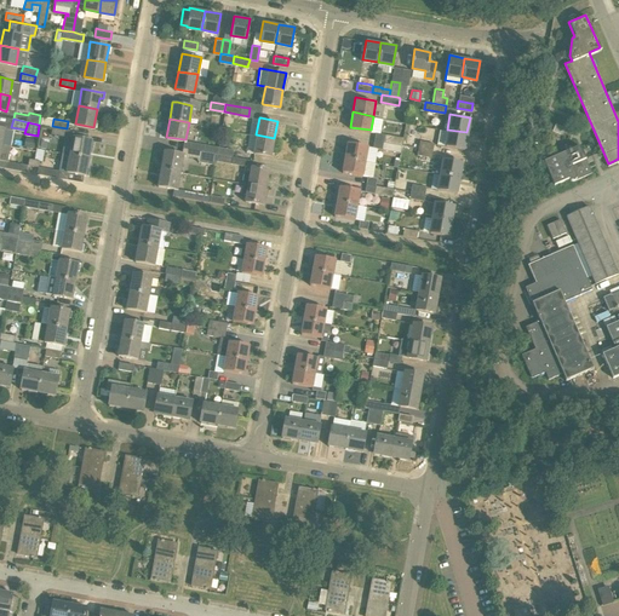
[(466,132),(447,130),(445,144),(464,148),(466,132)]
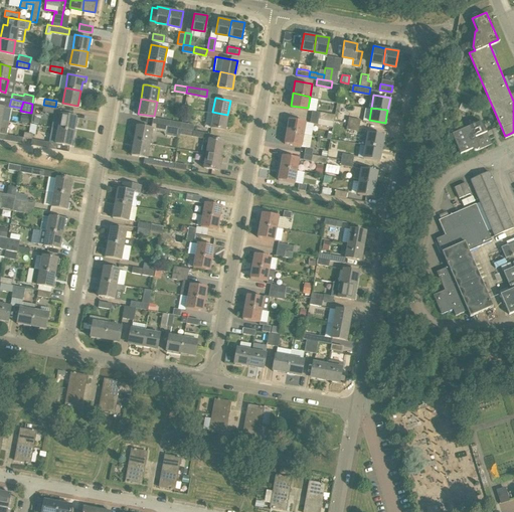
[(334,113),(311,109),(310,115),(333,119),(334,113)]
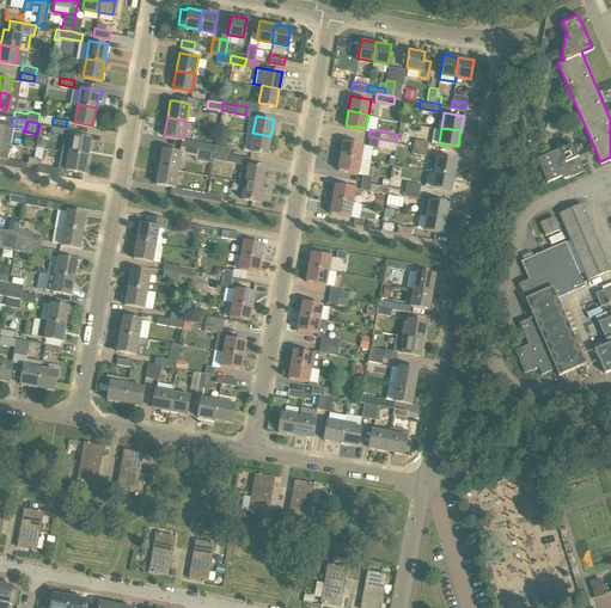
[(267,153),(270,136),(252,133),(245,131),(243,148),(267,153)]
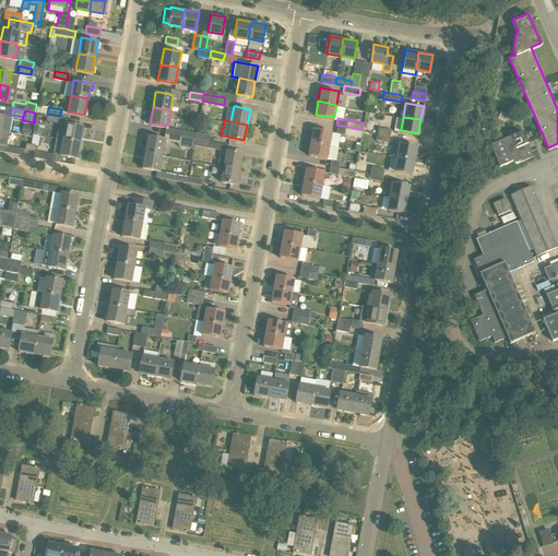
[(30,133),(32,123),(25,122),(22,121),(21,132),(30,133)]
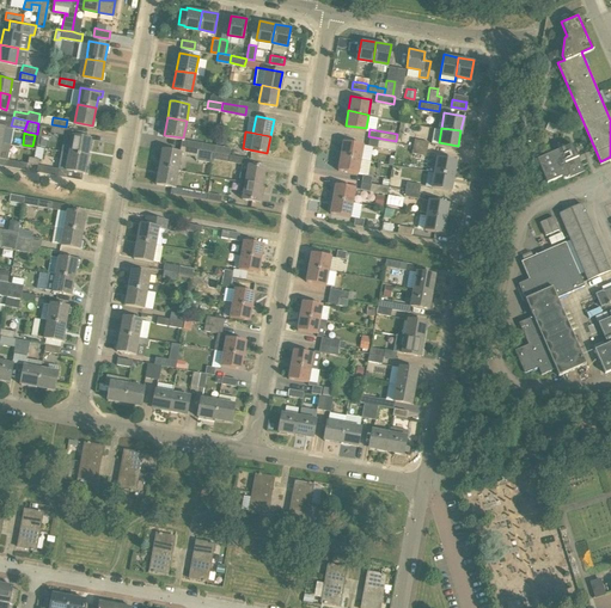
[(91,137),(84,136),(72,134),(68,151),(87,154),(91,137)]
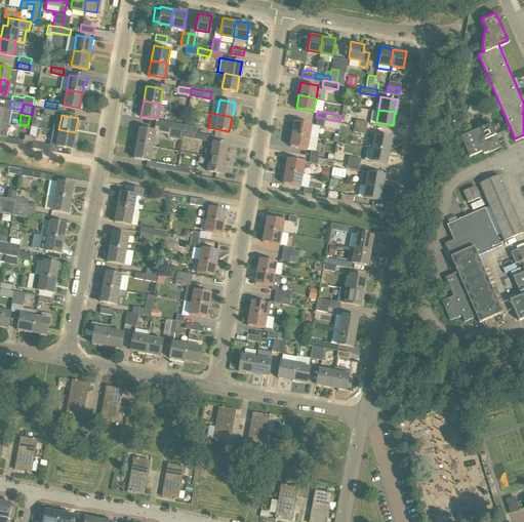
[(339,121),(316,117),(315,124),(338,128),(339,121)]
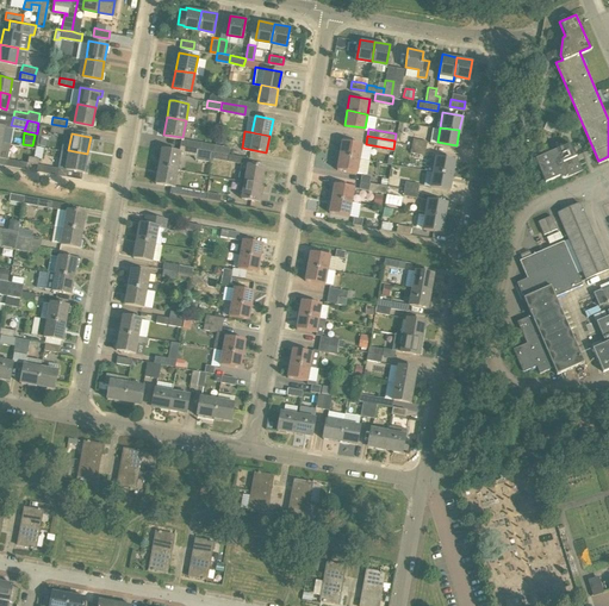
[(411,144),(426,147),(427,139),(412,137),(411,144)]
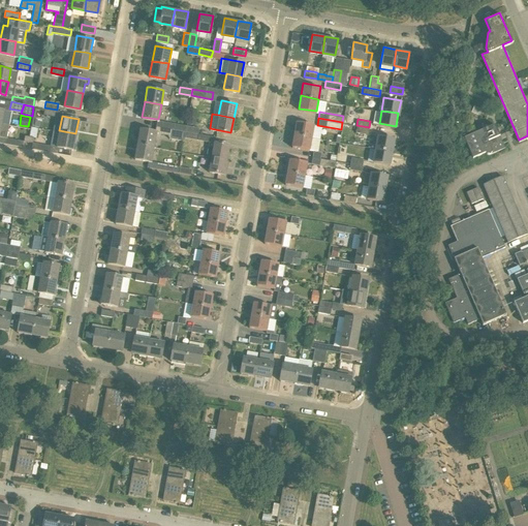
[(313,124),(296,120),(293,133),(311,136),(313,124)]
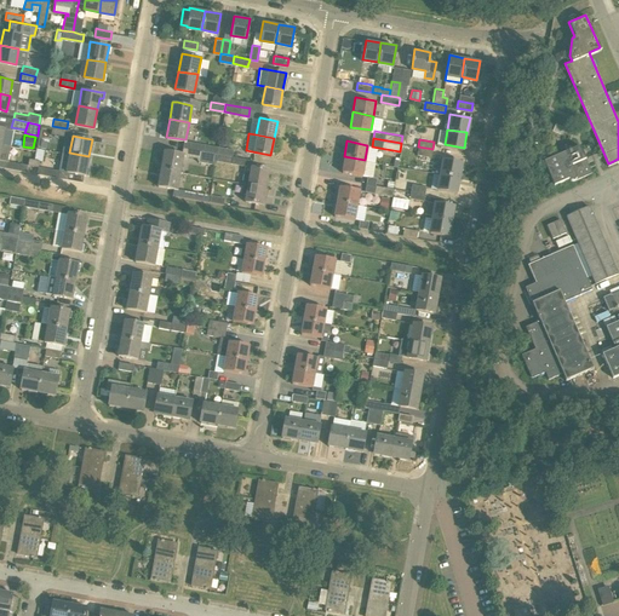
[(0,165),(18,170),(21,162),(7,160),(10,144),(9,144),(1,142),(0,142),(0,165)]
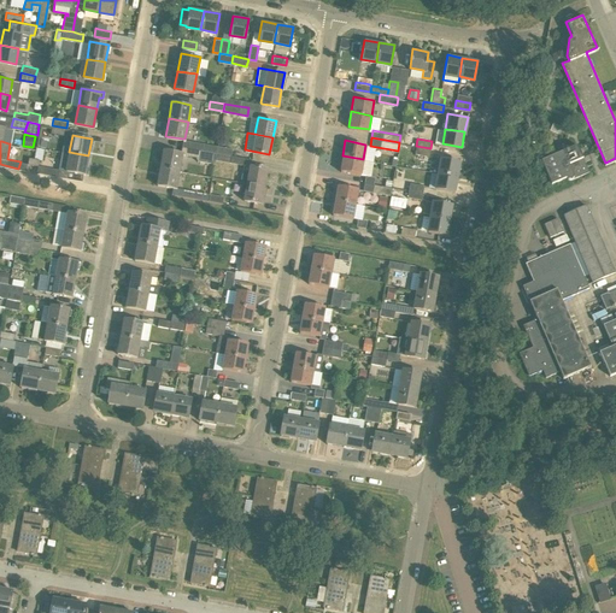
[(201,149),(216,152),(217,145),(203,142),(201,149)]
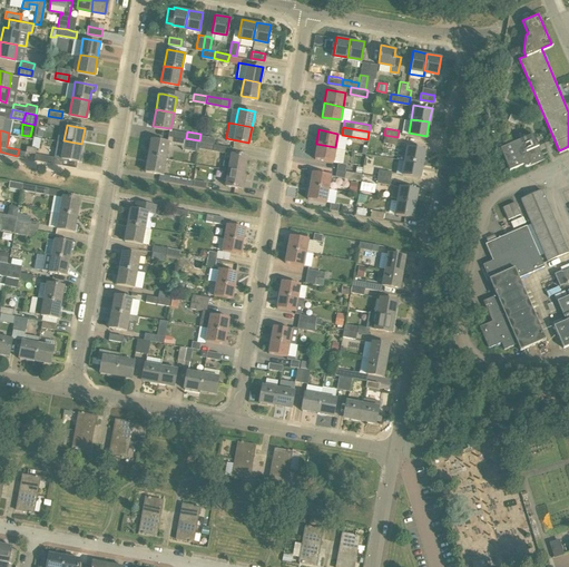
[(533,133),(500,147),(510,168),(523,163),(525,164),(526,165),(527,165),(545,157),(533,133)]
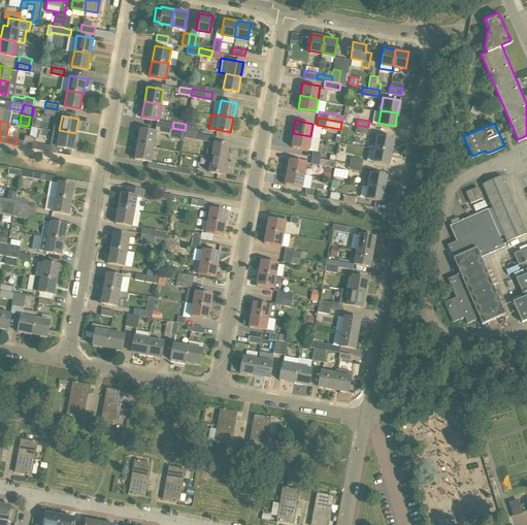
[(197,132),(198,126),(186,124),(185,130),(197,132)]
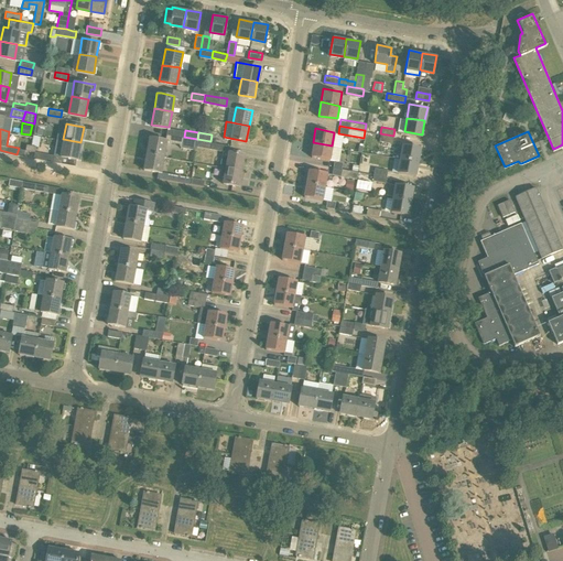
[(393,136),(380,133),(379,140),(392,142),(393,136)]
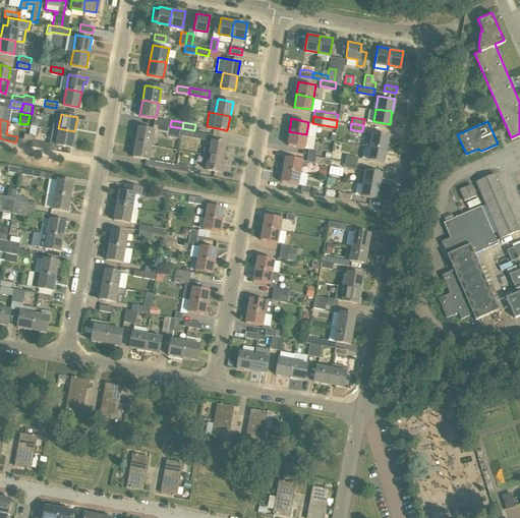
[(154,128),(137,125),(134,140),(151,144),(154,128)]
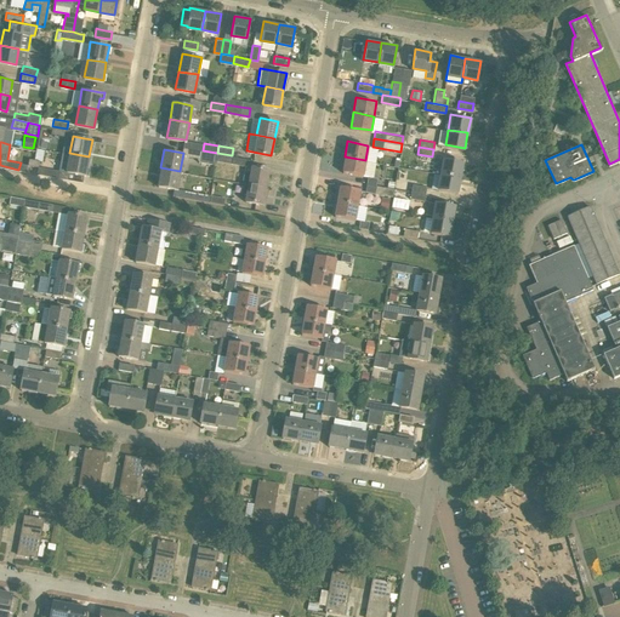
[(215,164),(216,159),(217,153),(203,150),(200,150),(199,160),(215,164)]
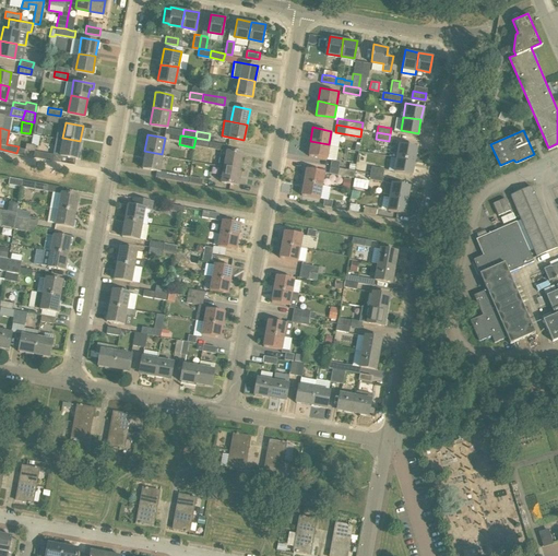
[(62,138),(59,154),(76,157),(80,141),(62,138)]
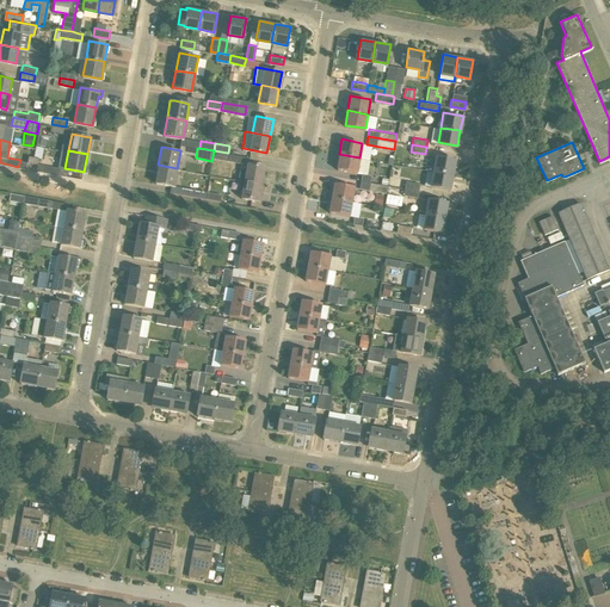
[(213,156),(238,161),(239,155),(228,153),(214,150),(213,156)]
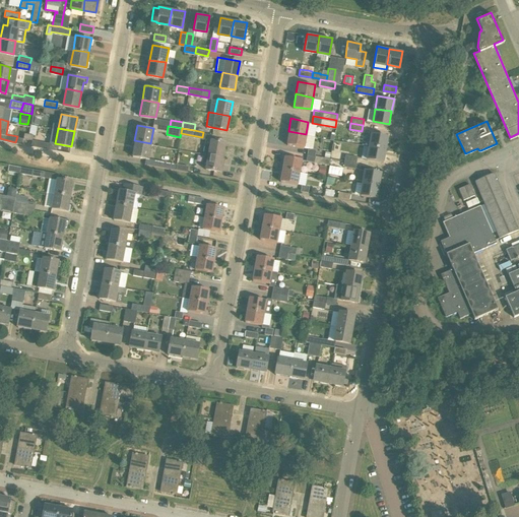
[(306,134),(288,131),(286,143),(304,146),(306,134)]
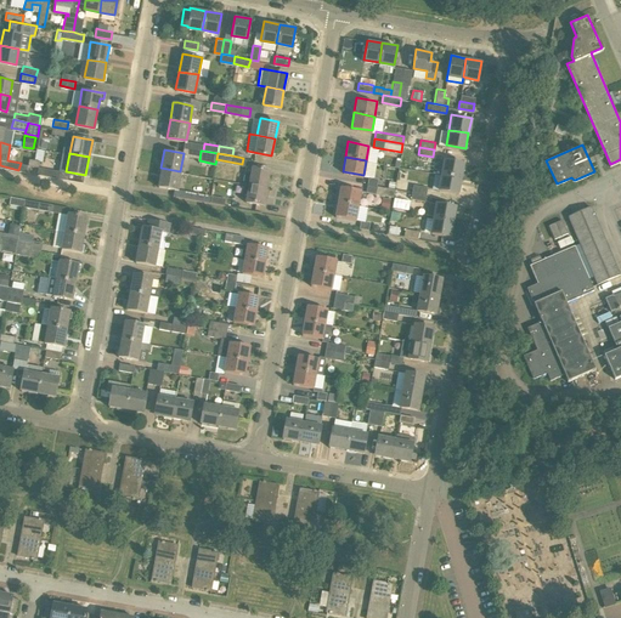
[(463,160),(444,158),(442,165),(441,173),(461,176),(463,160)]
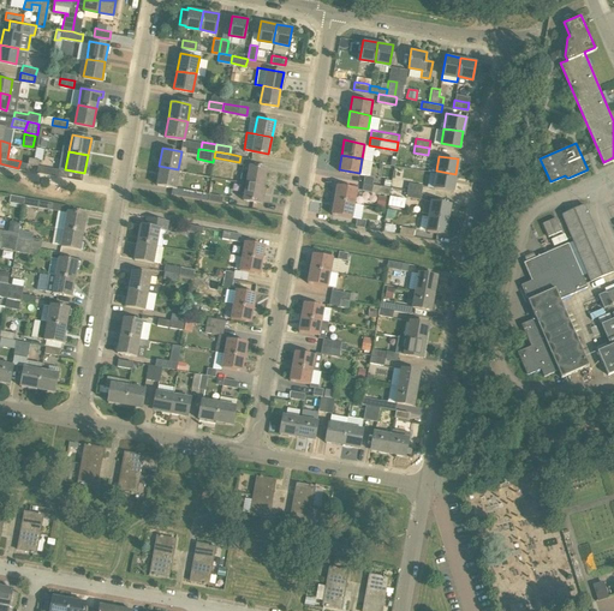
[(250,165),(248,163),(246,171),(242,169),(239,180),(242,180),(263,185),(266,167),(250,165)]
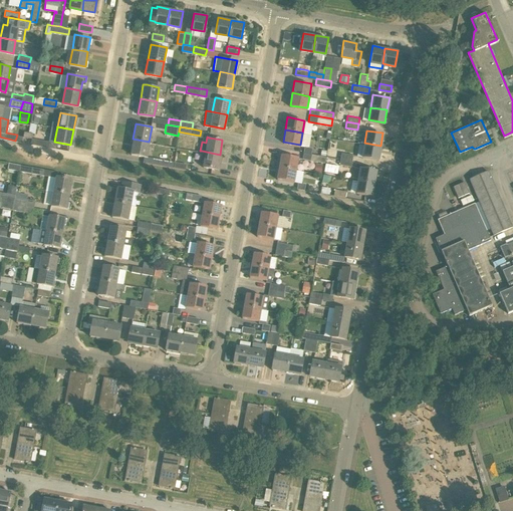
[(48,141),(37,138),(36,144),(47,146),(48,141)]
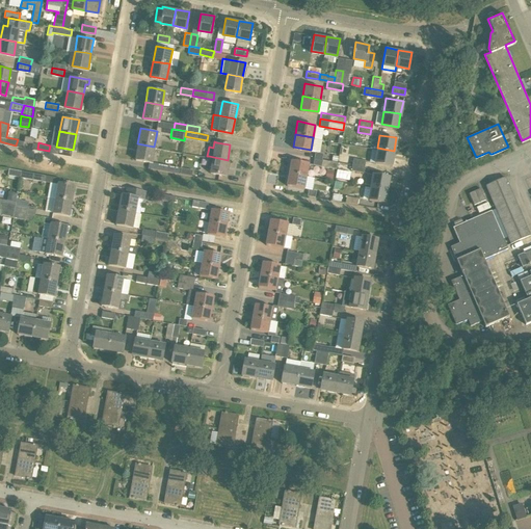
[(135,158),(149,161),(151,161),(154,147),(137,143),(135,158)]
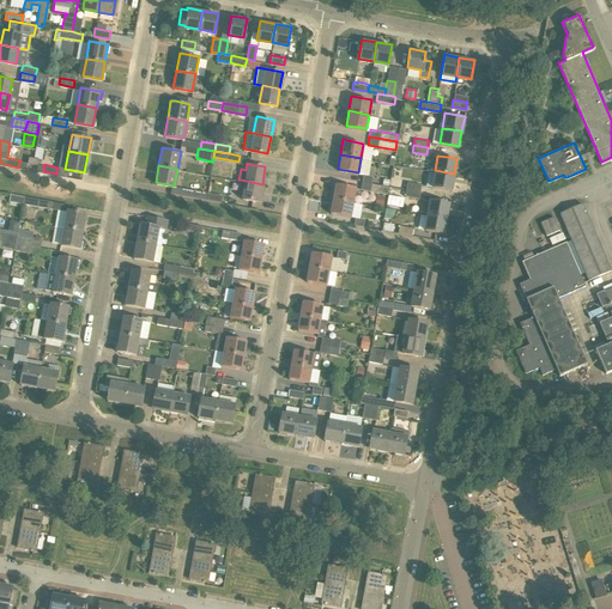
[(435,170),(432,186),(450,189),(454,174),(435,170)]
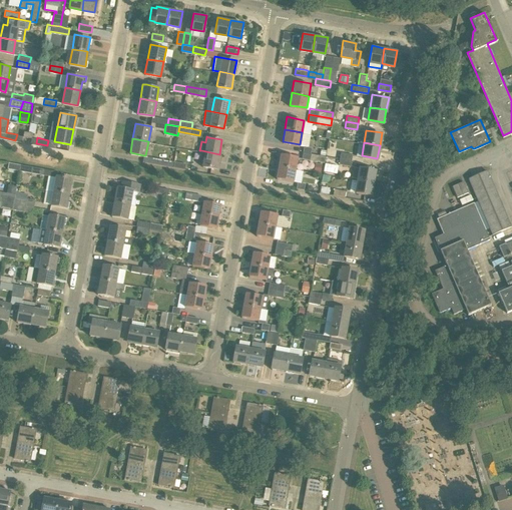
[(199,158),(203,159),(202,165),(216,167),(219,154),(201,150),(199,158)]
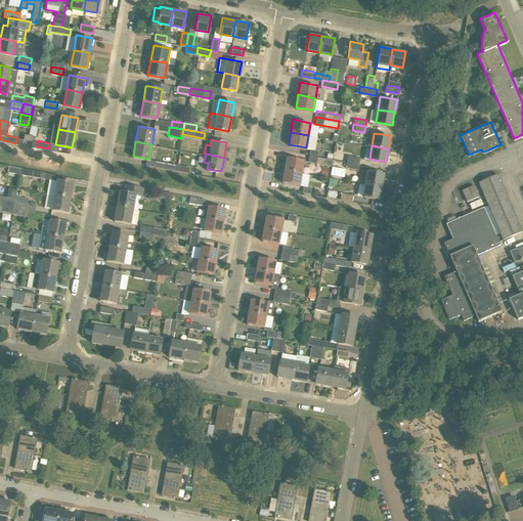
[(308,155),(307,161),(331,165),(332,158),(319,156),(316,156),(308,155)]
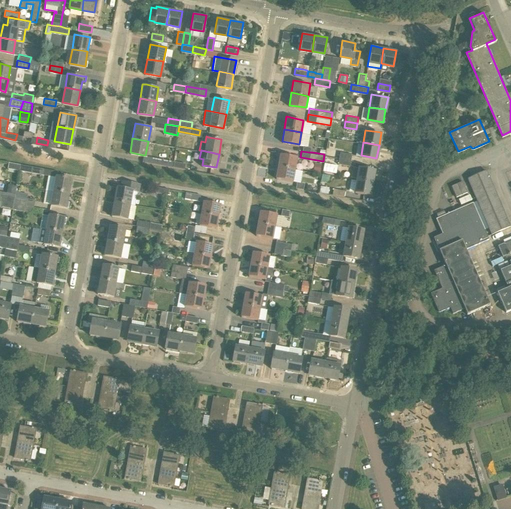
[(278,165),(294,168),(297,156),(280,153),(278,165)]
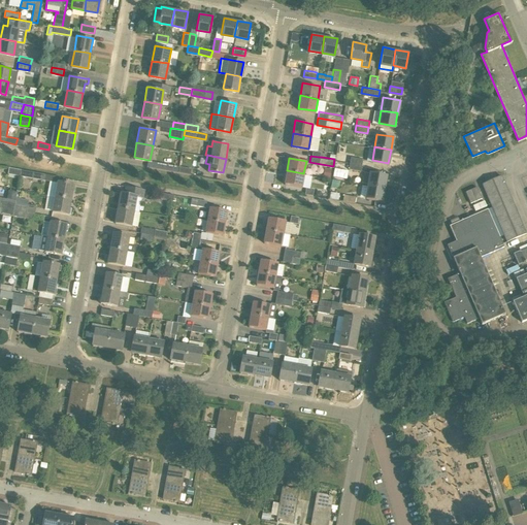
[(178,164),(176,170),(190,173),(191,167),(178,164)]
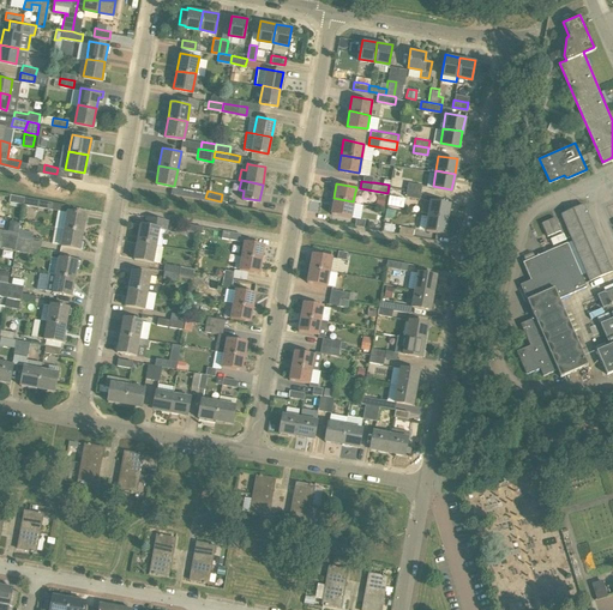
[(10,193),(8,199),(23,203),(24,195),(10,193)]
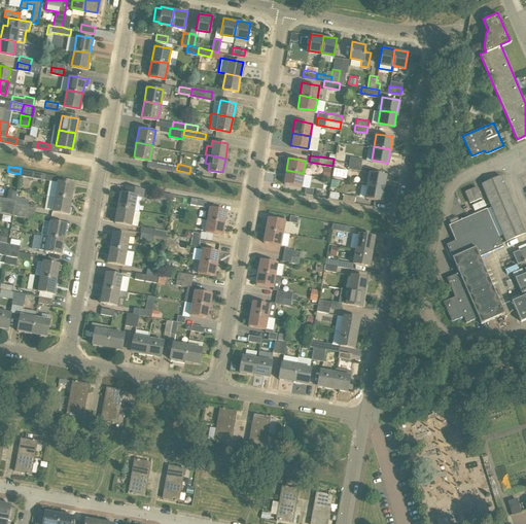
[(323,166),(321,175),(328,176),(330,167),(323,166)]
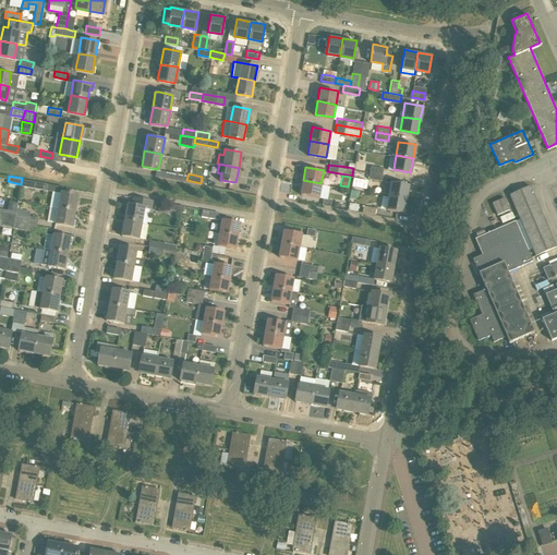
[(352,184),(363,185),(364,178),(353,176),(352,184)]
